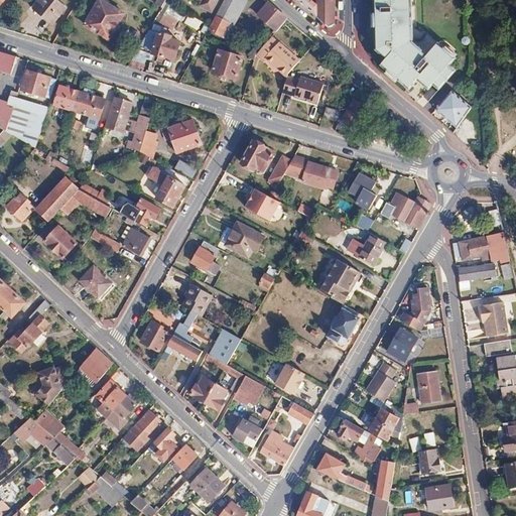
[(67,7),(57,0),(40,0),(33,10),(52,26),(67,7)]
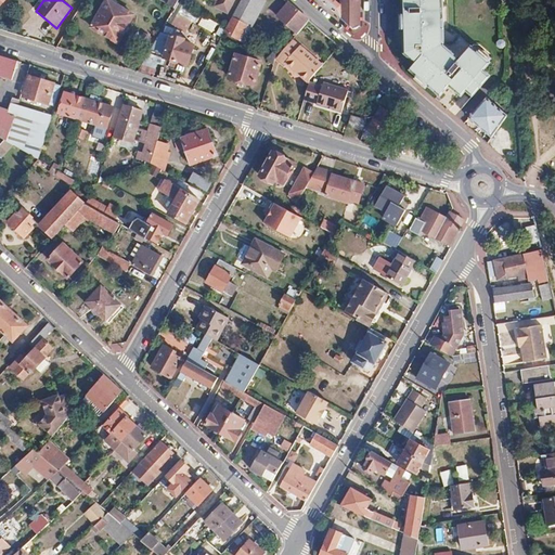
[(134,15),(107,0),(106,0),(91,27),(118,43),(134,15)]
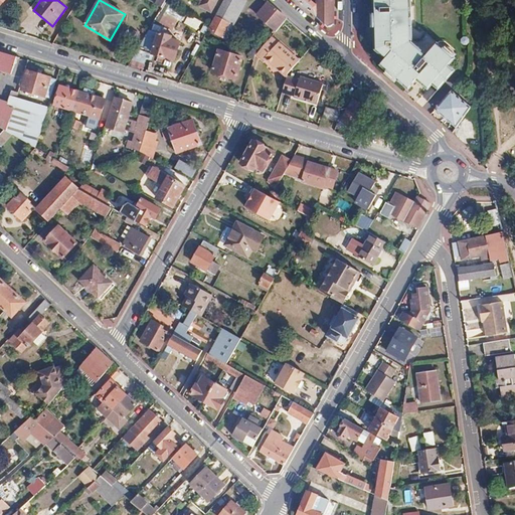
[(202,0),(200,5),(210,10),(215,0),(202,0)]
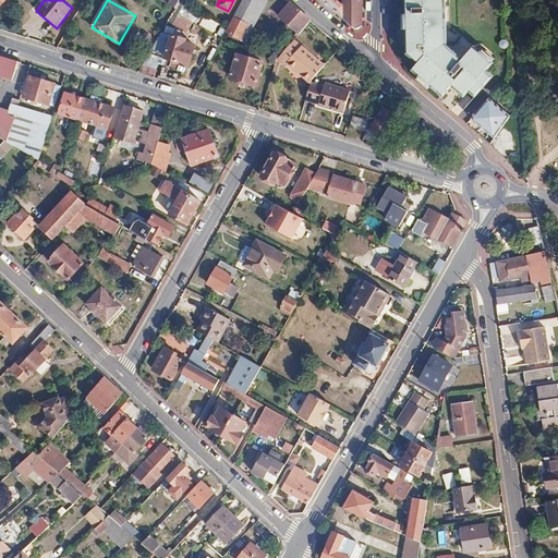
[(242,0),(233,16),(250,26),(264,0),(242,0)]
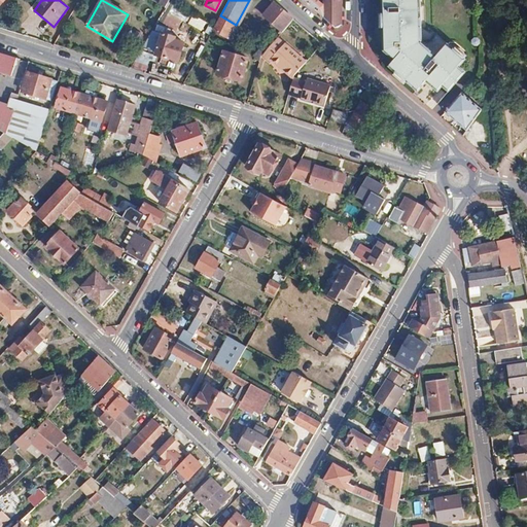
[(342,1),(341,0),(323,0),(324,3),(319,0),(304,0),(324,19),(338,23),(342,15),(342,1)]
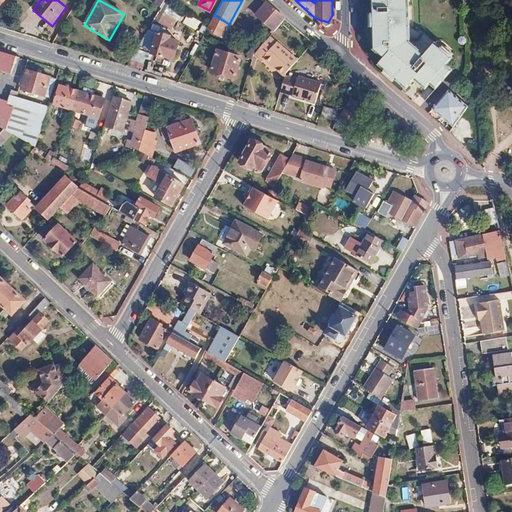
[(408,44),(410,43),(408,41),(405,41),(404,26),(407,26),(405,0),(368,0),(372,50),(383,60),(379,66),(406,90),(415,81),(416,83),(417,82),(418,80),(423,84),(421,87),(425,90),(430,85),(436,90),(451,71),(446,66),(452,59),(435,44),(425,56),(420,52),(419,54),(408,44)]
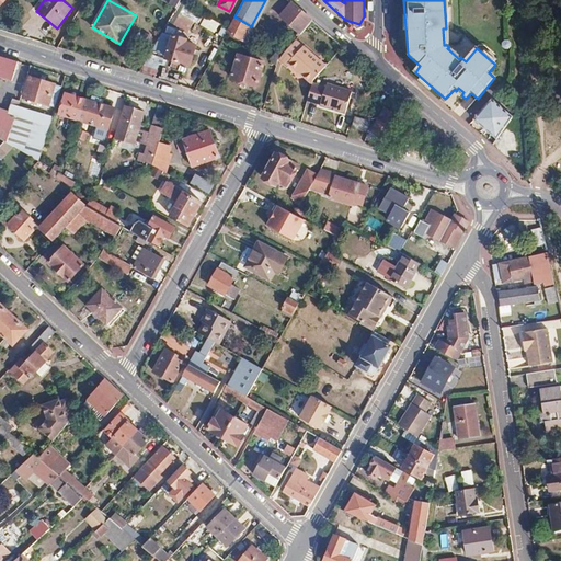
[(313,21),(292,2),(279,16),(300,35),(313,21)]
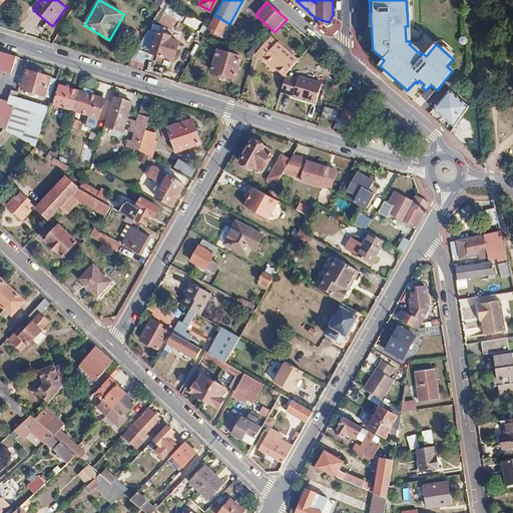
[(165,13),(182,20),(185,12),(168,6),(165,13)]
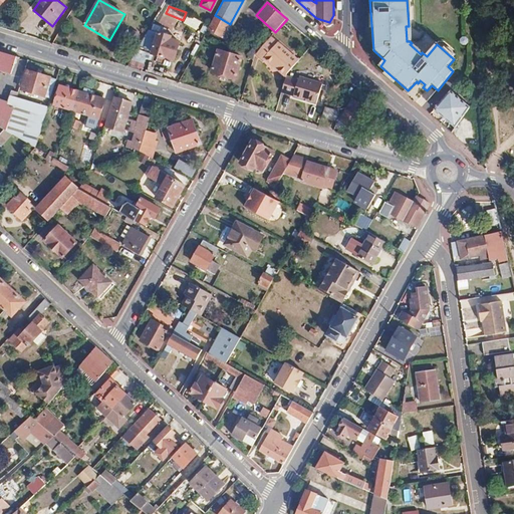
[(185,24),(199,32),(204,23),(189,15),(185,24)]
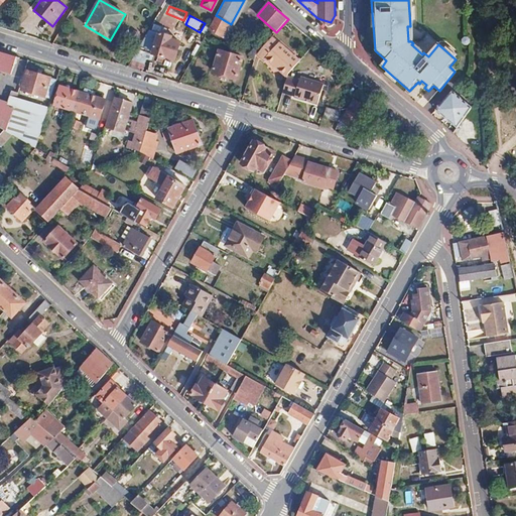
[(210,26),(208,30),(223,38),(231,24),(216,15),(210,26)]
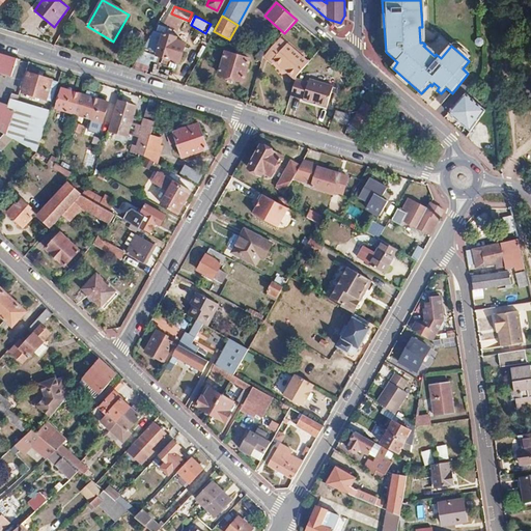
[(144,35),(137,31),(132,40),(139,46),(144,35)]
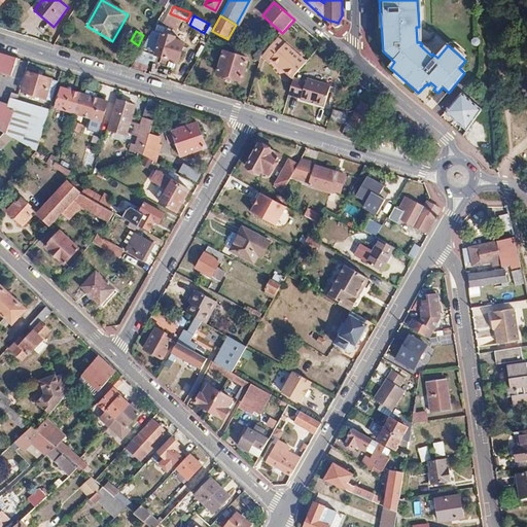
[(152,31),(142,48),(155,53),(154,55),(169,60),(169,58),(180,62),(185,43),(175,40),(176,37),(163,33),(162,34),(152,31)]
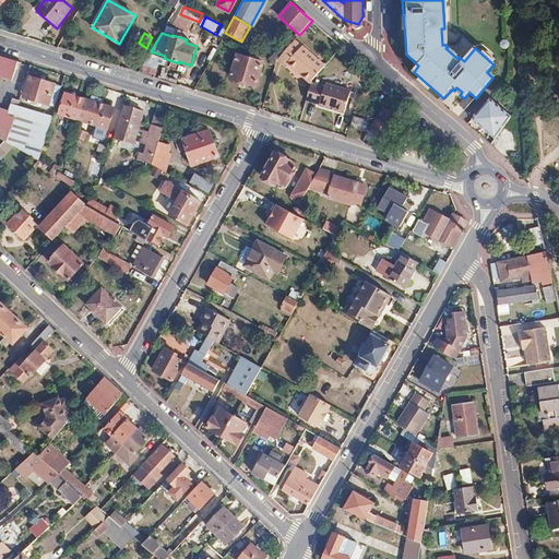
[(289,47),(277,60),(285,67),(286,64),(309,85),(311,85),(313,81),(314,78),(324,68),(300,46),(299,47),(294,42),(289,47)]
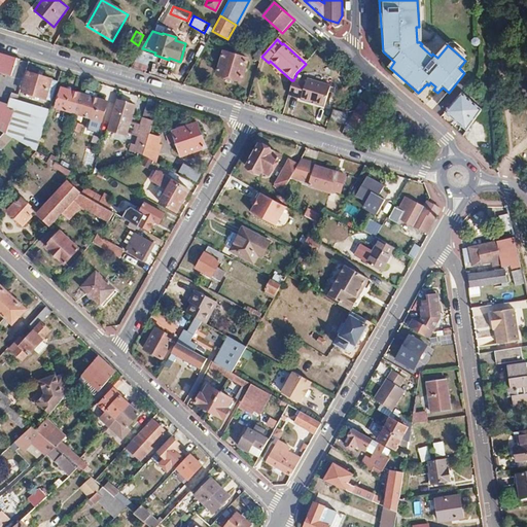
[(261,57),(273,44),(268,40),(253,57),(259,63),(261,57)]
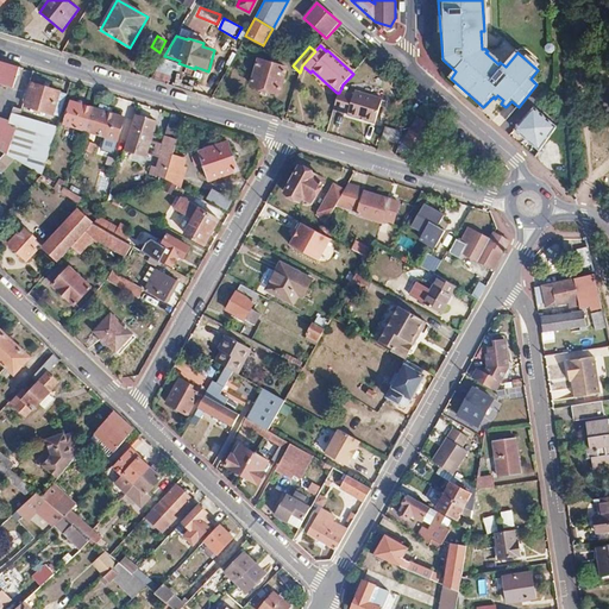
[(500,62),(488,51),(485,52),(498,64),(500,62)]
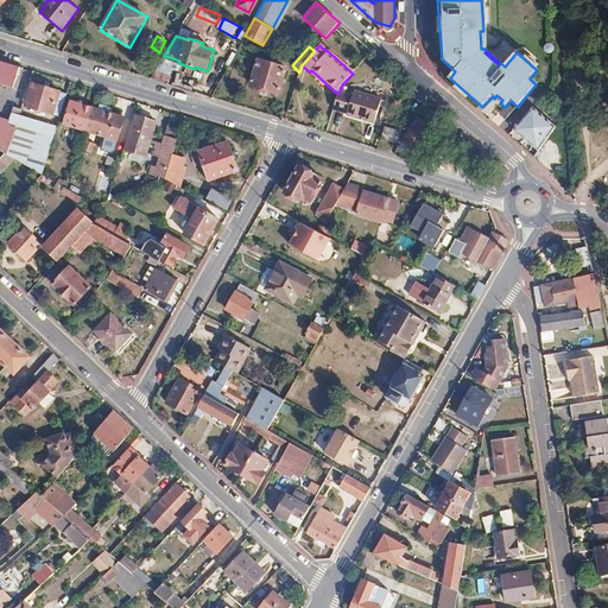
[(0,59),(0,83),(13,88),(19,67),(0,59)]
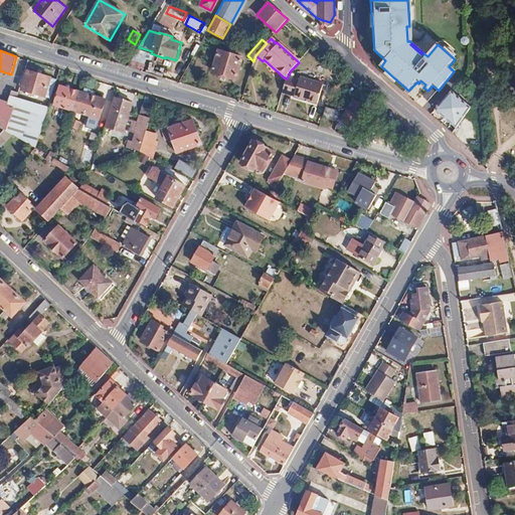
[(242,57),(219,50),(212,71),(236,79),(242,57)]
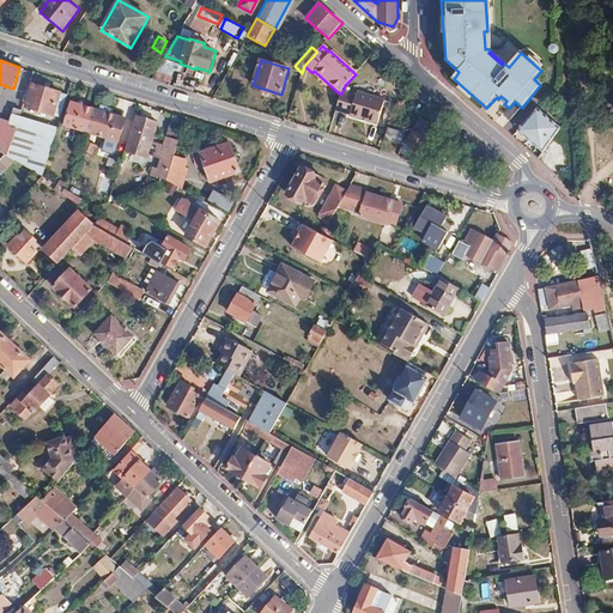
[(54,114),(61,116),(68,95),(34,84),(25,108),(54,116),(54,114)]
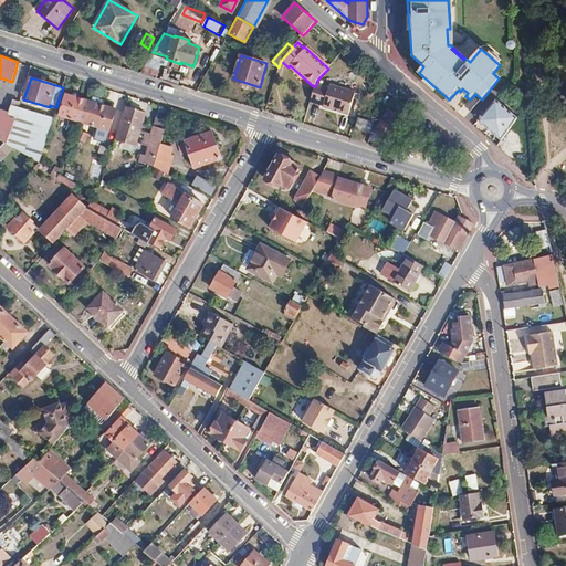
[(328,91),(315,86),(311,104),(322,107),(322,108),(348,116),(355,94),(329,86),(328,91)]
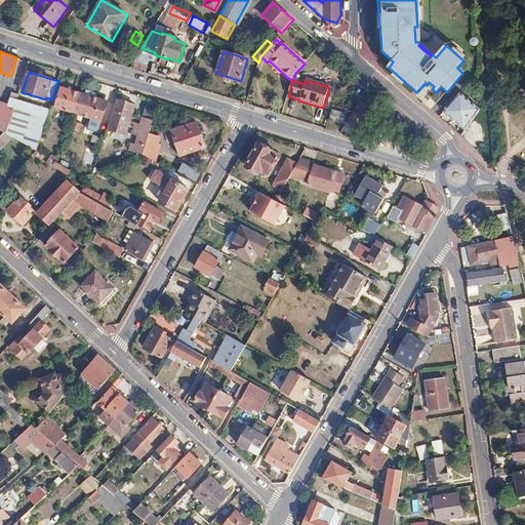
[(78,103),(80,92),(63,87),(55,107),(75,113),(78,103)]
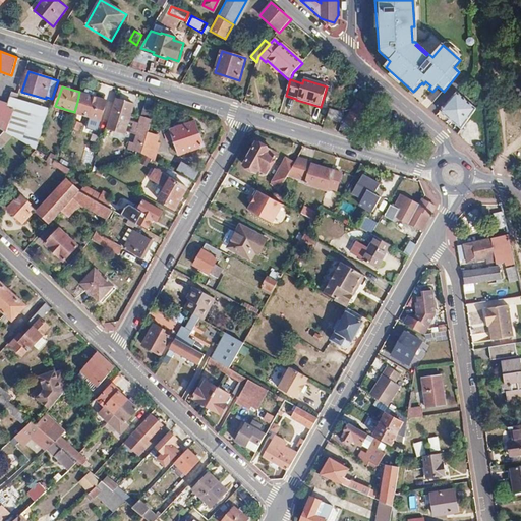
[(12,91),(8,104),(8,107),(14,109),(17,98),(19,93),(12,91)]
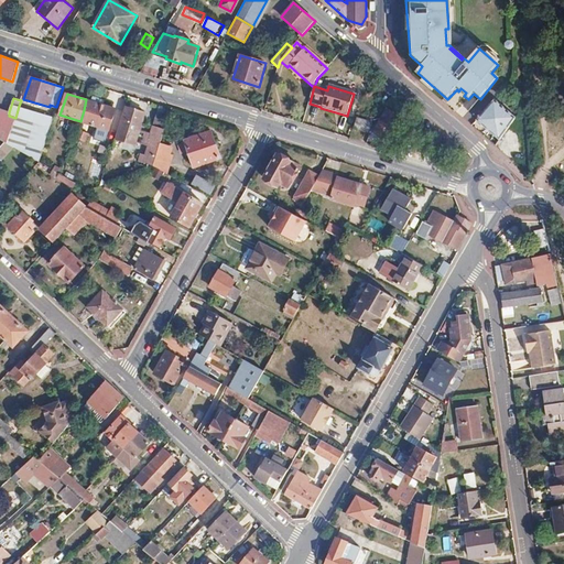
[(95,114),(91,125),(109,130),(117,109),(86,99),(84,110),(95,114)]
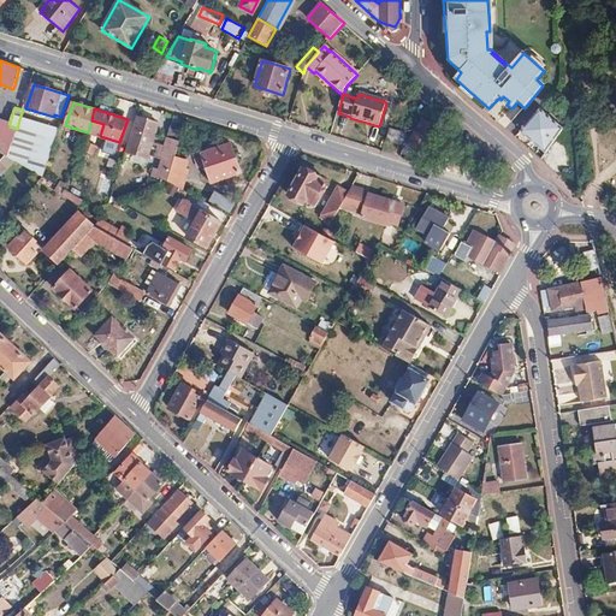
[(425,154),(448,113),(443,108),(428,131),(418,125),(407,143),(425,154)]
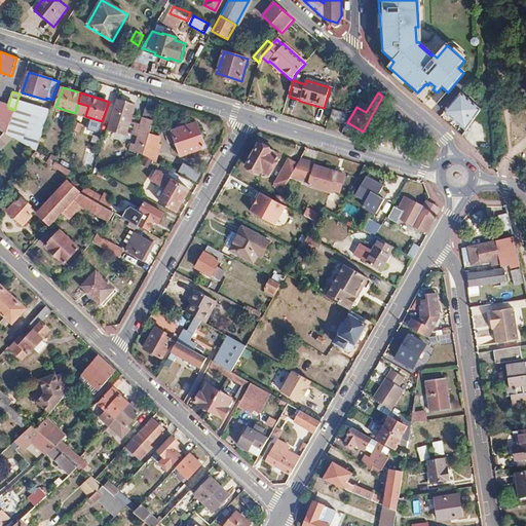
[(445,113),(465,130),(476,118),(482,111),(461,92),(445,113)]
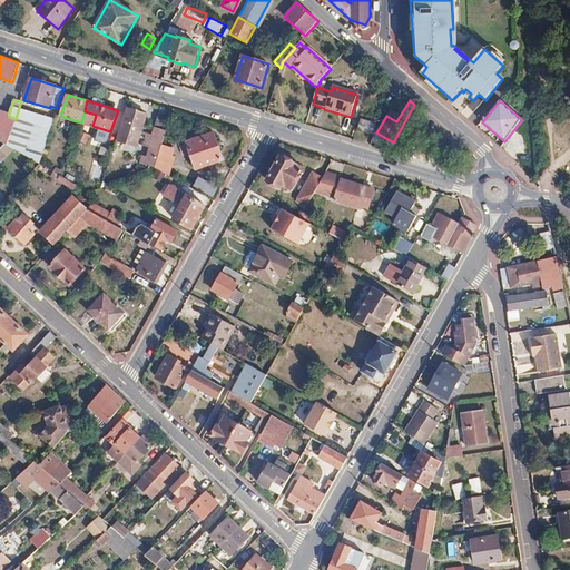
[(52,118),(19,107),(16,119),(8,145),(15,148),(39,163),(52,118)]
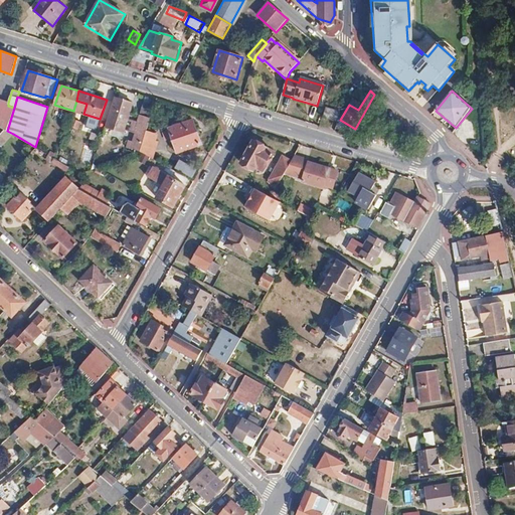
[(124,132),(133,103),(116,97),(107,127),(124,132)]
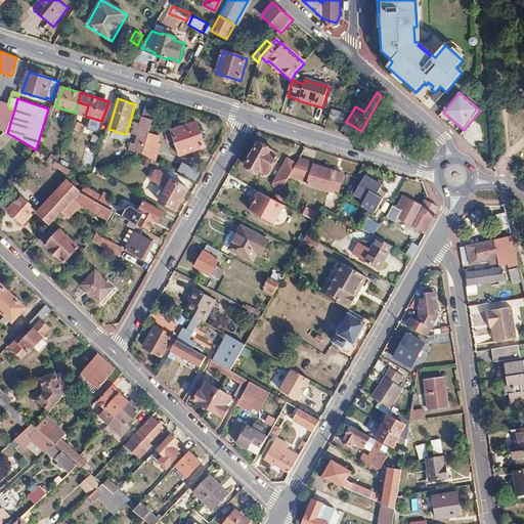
[(0,128),(4,131),(5,132),(7,133),(14,110),(8,107),(8,104),(0,100),(0,128)]
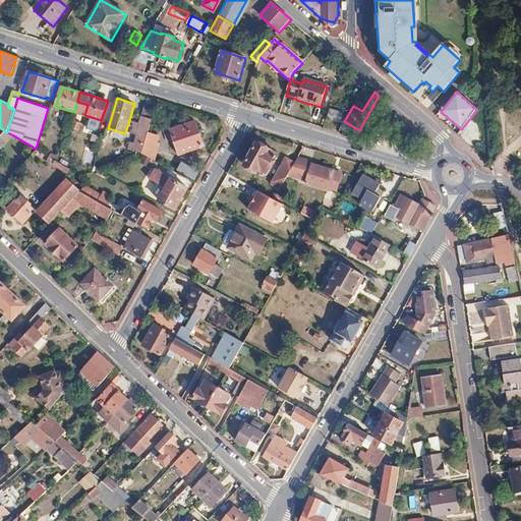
[(80,114),(84,115),(88,105),(77,102),(74,112),(80,114)]
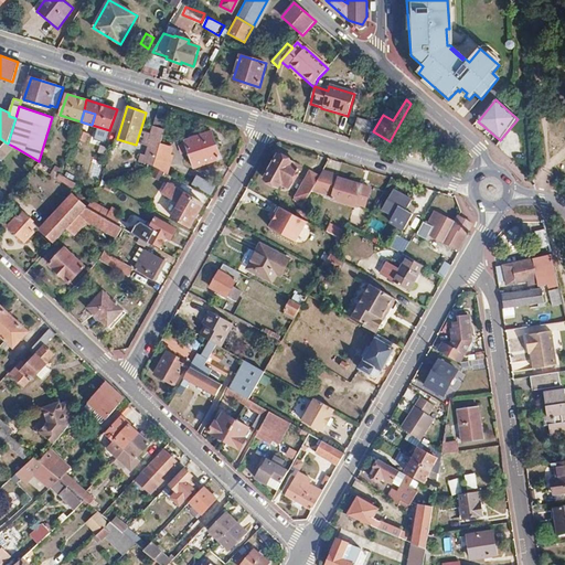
[(360,110),(358,118),(370,121),(371,115),(360,110)]
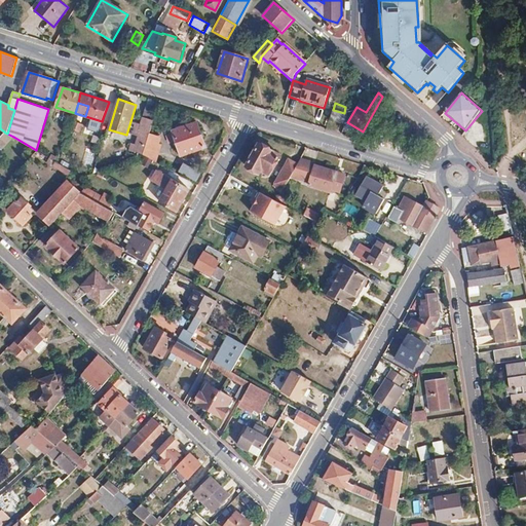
[(347,114),(344,113),(333,110),(330,119),(344,123),(347,114)]
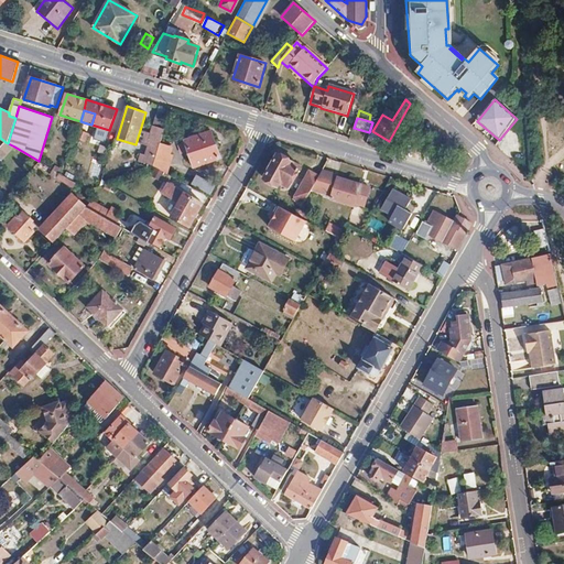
[(158,150),(165,128),(153,125),(150,134),(151,136),(147,149),(142,148),(139,160),(153,165),(158,150)]
